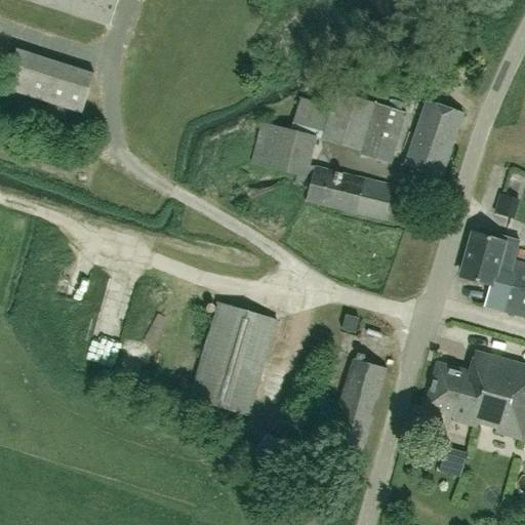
[(29,0),(110,25),(117,0),(29,0)]
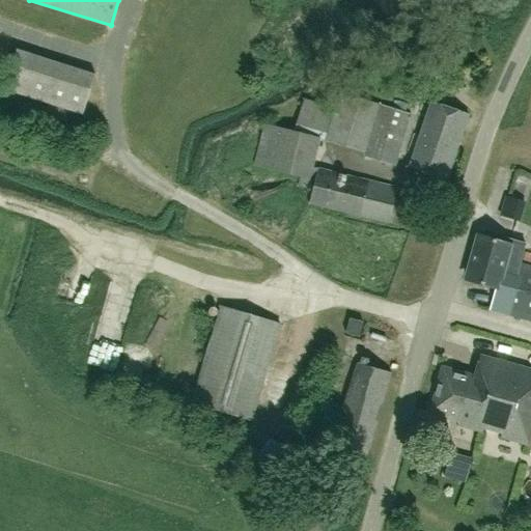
[(82,114),(94,75),(17,50),(4,89),(82,114)]
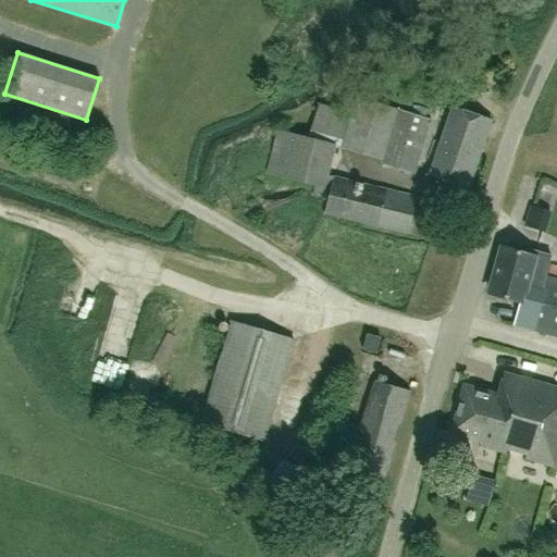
[(383,160),(399,110),(357,97),(351,115),(318,106),(308,138),(335,145),(383,160)]
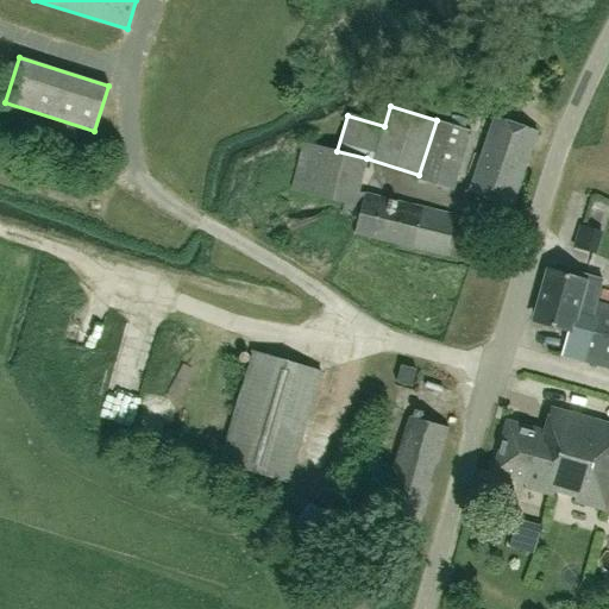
[(513,205),(537,132),(494,118),(470,189),(513,205)]
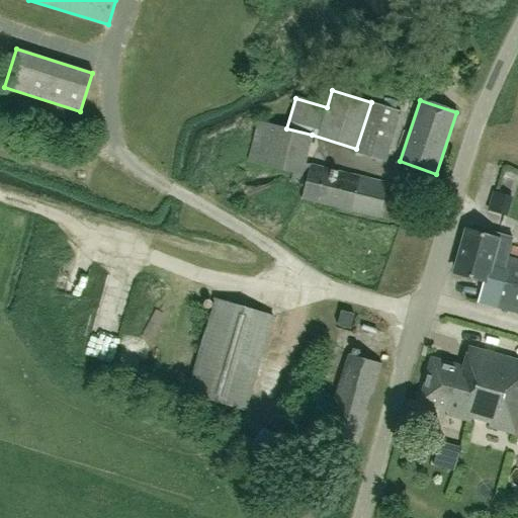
[(385,162),(401,111),(371,102),(356,149),(355,152),(385,162)]
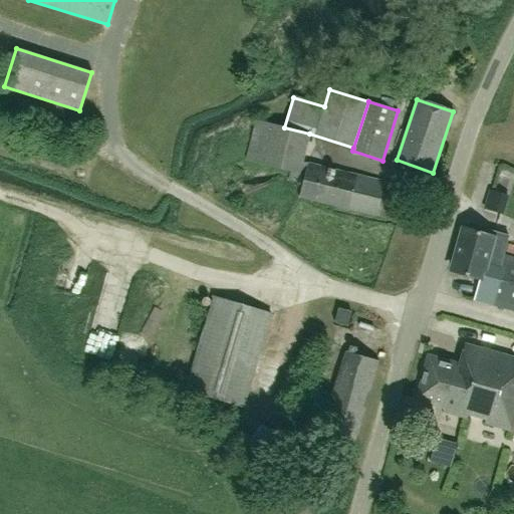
[(309,134),(284,127),(257,120),(247,160),(290,172),(288,180),(302,183),(307,164),(302,162),(309,134)]
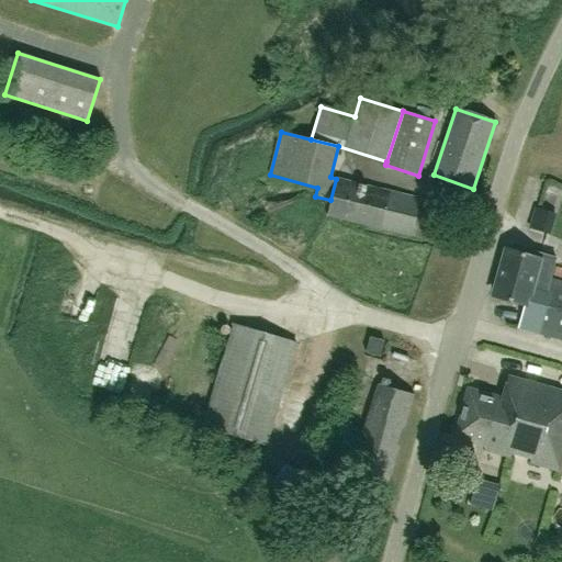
[(411,236),(419,203),(419,199),(336,179),(330,200),(327,215),(411,236)]
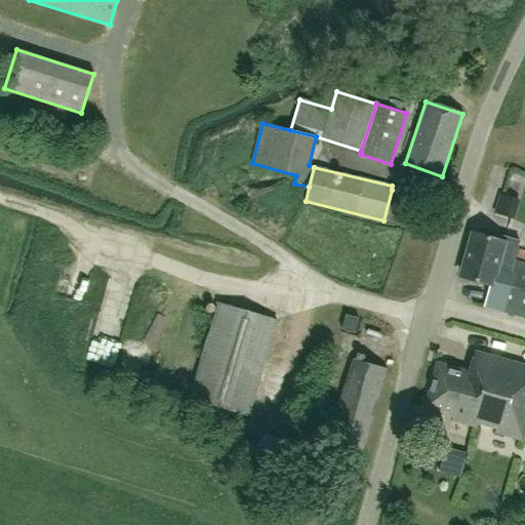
[(387,227),(401,227),(402,204),(389,203),(387,227)]
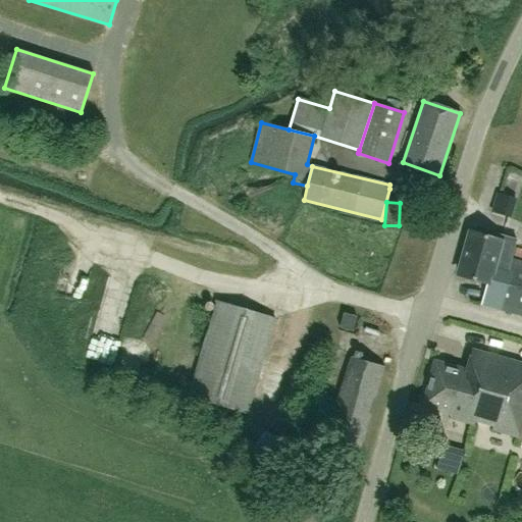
[(521,316),(521,261),(511,258),(516,240),(501,235),(499,240),(471,231),(460,275),(486,283),(481,305),(521,316)]
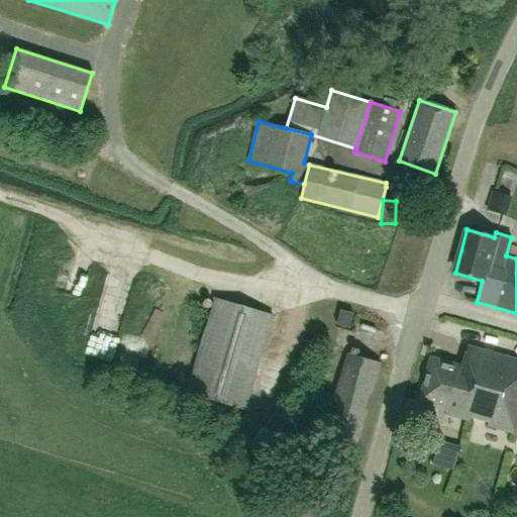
[(244,409),(272,315),(215,299),(187,393),(244,409)]
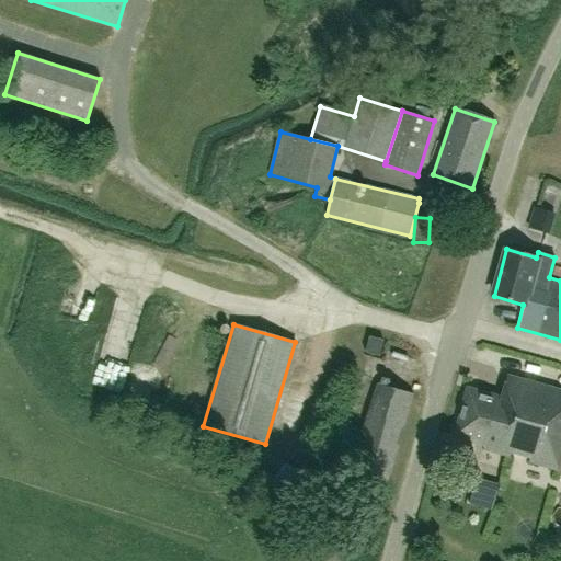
[(379,356),(384,340),(369,336),(365,352),(379,356)]
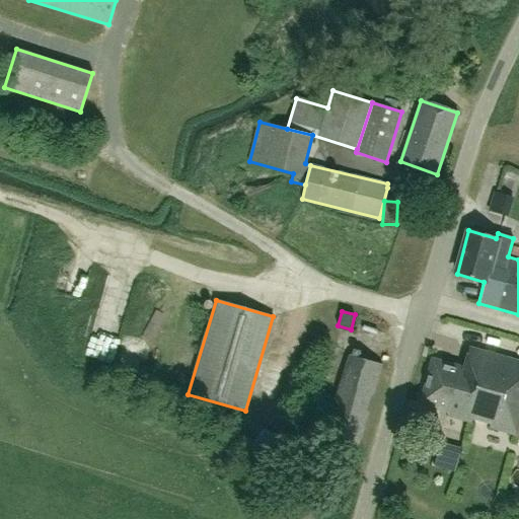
[(518,360),(470,347),(470,346),(469,346),(463,368),(433,360),(421,403),(448,411),(446,417),(448,417),(448,416),(517,436),(518,428),(518,360)]
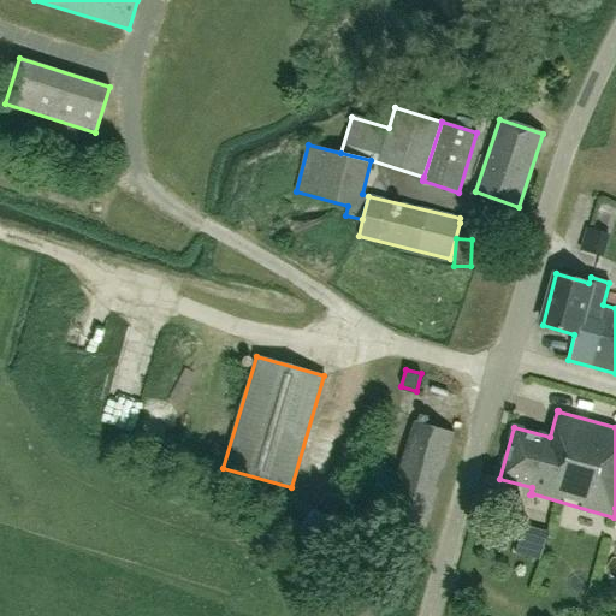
[(424,534),(454,432),(414,420),(391,498),(401,501),(394,526),(424,534)]
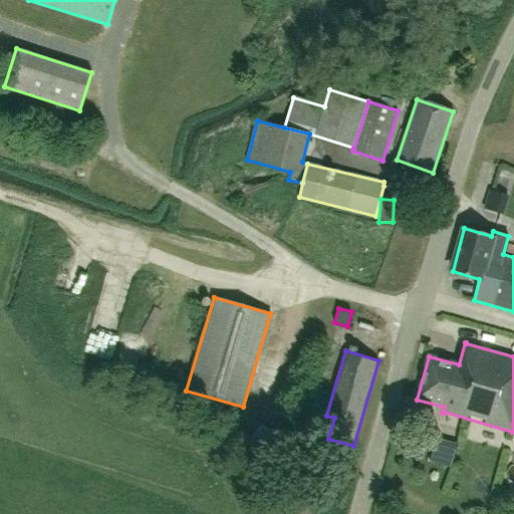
[(291,439),(321,449),(330,426),(299,415),(291,439)]
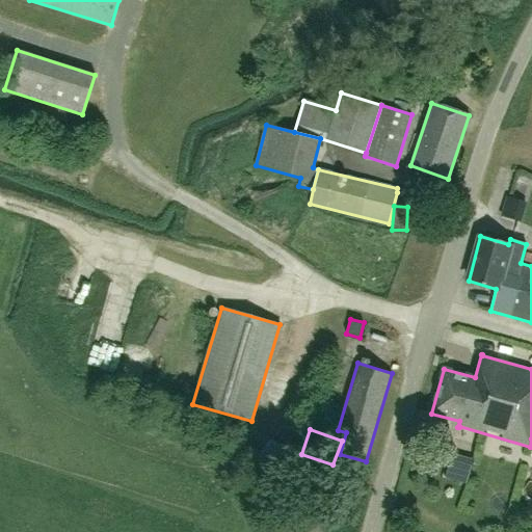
[(268,444),(258,458),(277,472),(288,458),(268,444)]
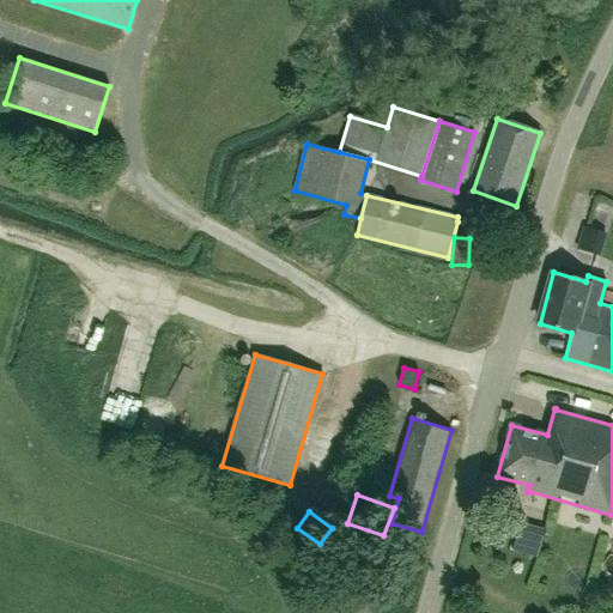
[(538,557),(545,533),(519,526),(513,550),(538,557)]
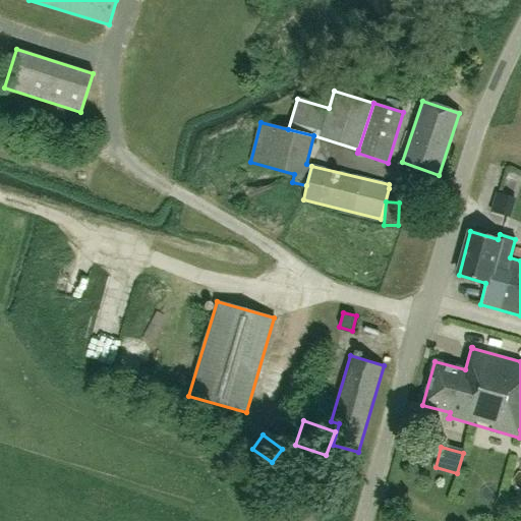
All buildings are outlined.
